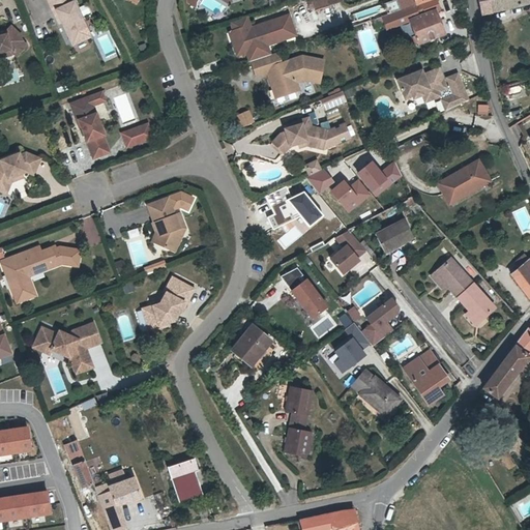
[(68,30),(76,45),(90,37),(72,0),(48,0),(57,19),(59,18),(62,24),(65,31),(68,30)]
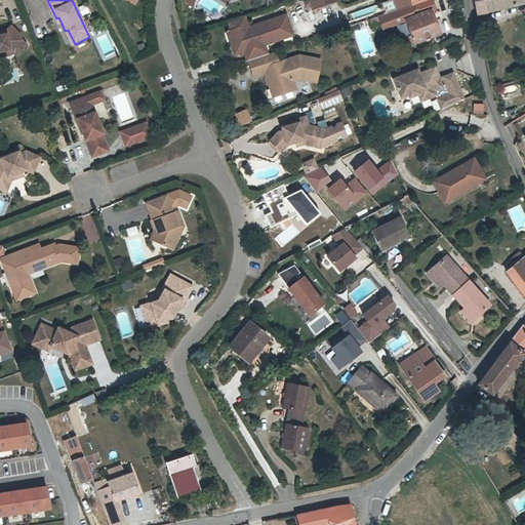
[(308,0),(312,9),(326,5),(323,0),(308,0)]
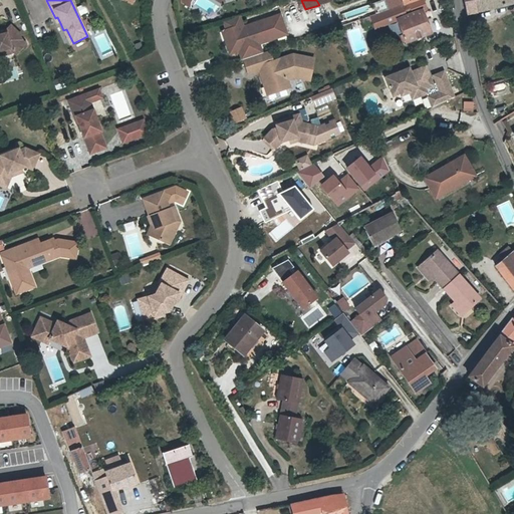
[(384,0),(389,9),(394,8),(410,2),(415,0),(384,0)]
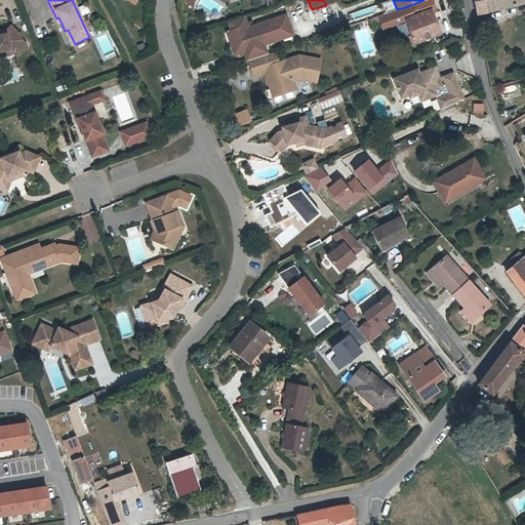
[(402,8),(405,16),(420,10),(421,13),(406,19),(415,43),(441,34),(432,11),(436,9),(432,0),(423,0),(418,2),(402,8)]
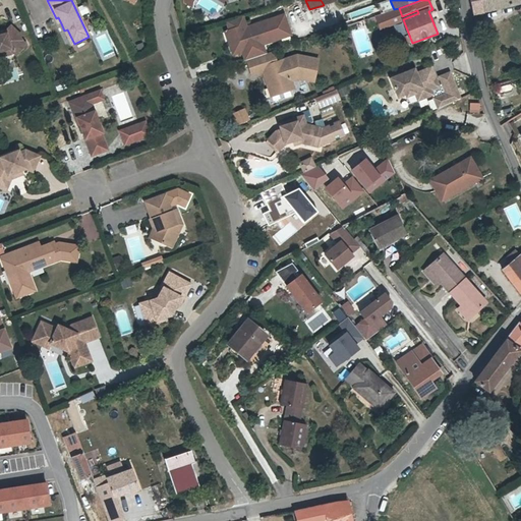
[(520,0),(471,0),(474,16),(483,13),(481,2),(489,0),(499,0),(501,9),(514,6),(513,2),(520,0)]
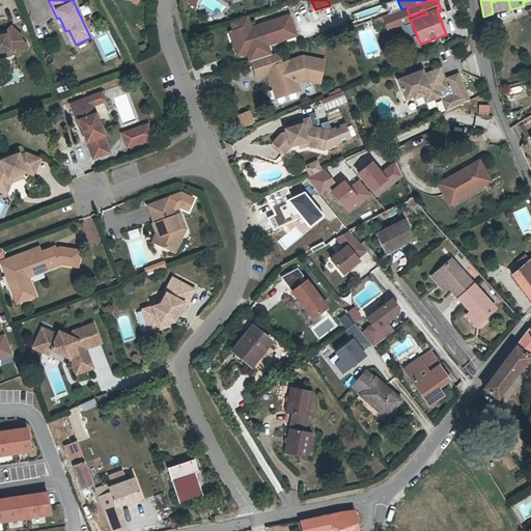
[(493,14),(510,9),(508,0),(499,0),(491,2),(493,14)]
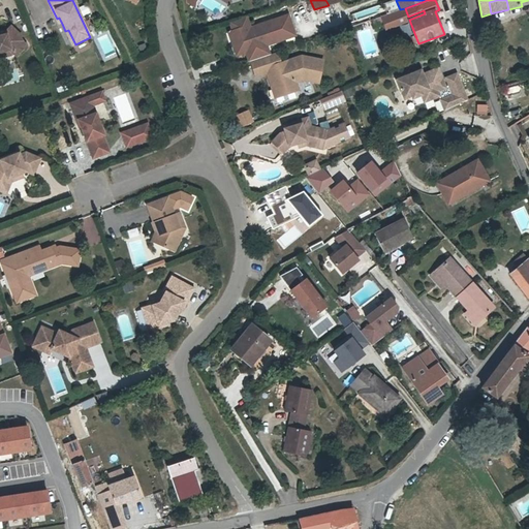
[(382,26),(408,17),(405,8),(400,9),(379,18),(382,26)]
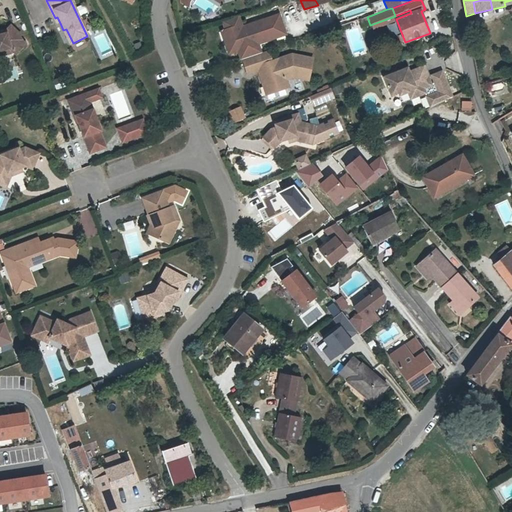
[(242,62),(260,55),(257,46),(286,36),(279,14),(241,30),(240,27),(226,32),(234,54),(237,53),(241,62),(242,62)]
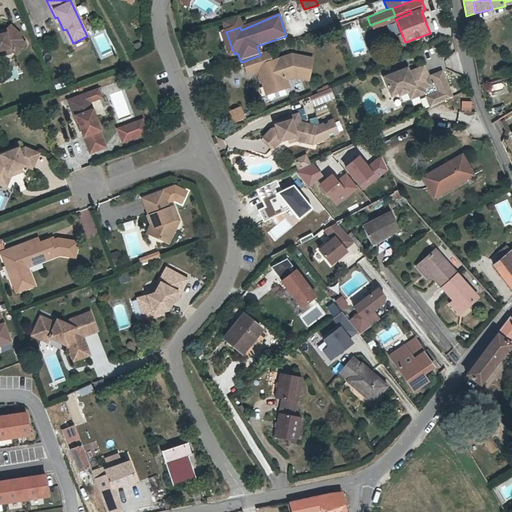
[(226,32),(240,27),(237,20),(223,25),(226,32)]
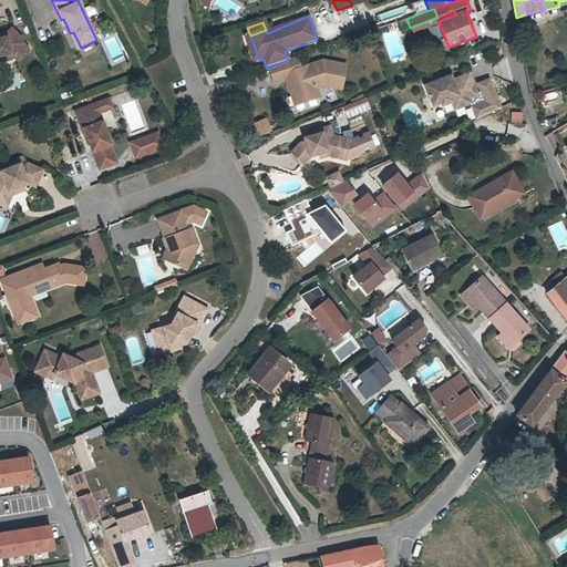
[(11,30),(3,38),(3,39),(0,39),(0,57),(11,54),(14,60),(17,61),(18,60),(20,62),(18,73),(31,65),(27,51),(28,50),(20,42),(22,40),(11,30)]
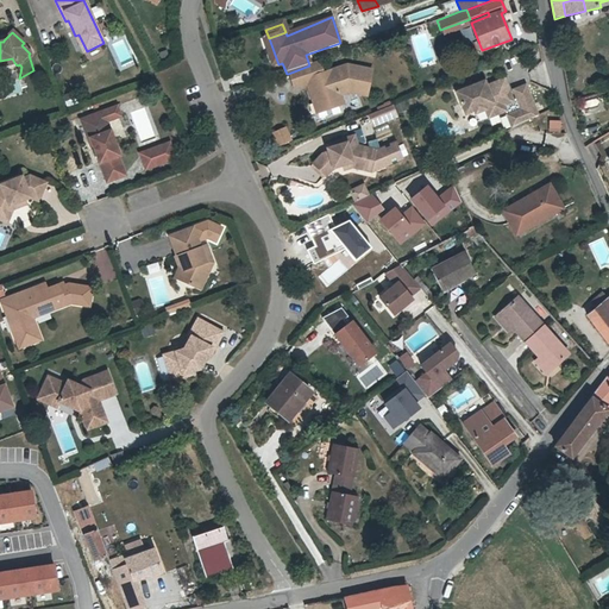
[(83,54),(87,51),(79,35),(75,36),(83,54)]
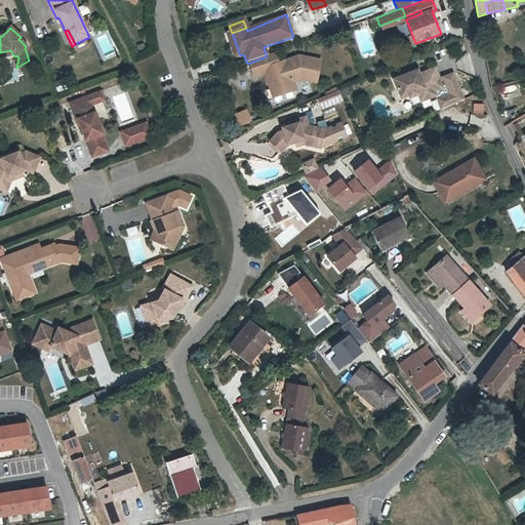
[(240,55),(232,33),(226,35),(234,57),(240,55)]
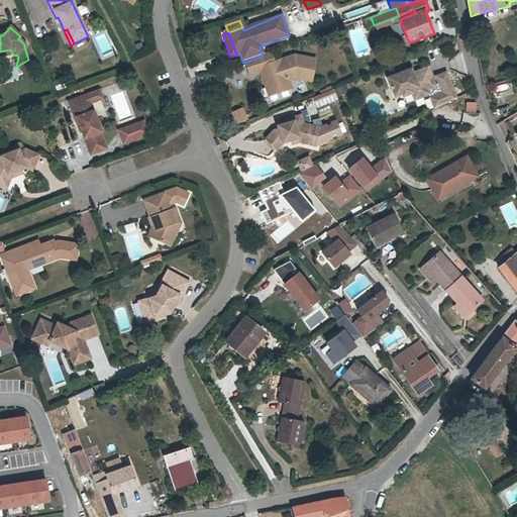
[(0,58),(13,55),(10,49),(0,52),(0,58)]
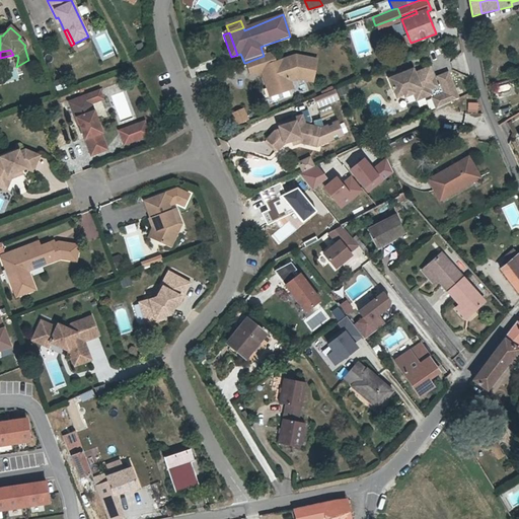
[(275,87),(278,95),(293,89),(290,82),(297,79),(312,82),(316,60),(294,57),(274,64),(270,54),(245,63),(251,78),(262,74),(269,71),(271,77),(264,79),(268,90),(275,87)]
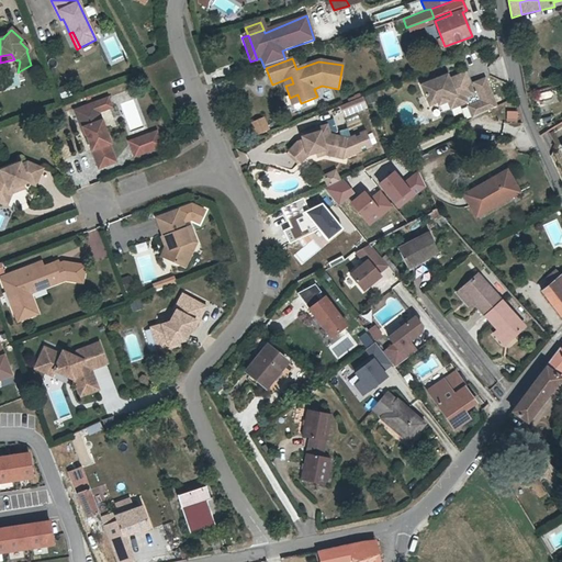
[(441,104),(450,100),(467,93),(469,101),(478,98),(471,83),(465,71),(459,76),(457,70),(424,85),(433,104),(440,101),(441,104)]
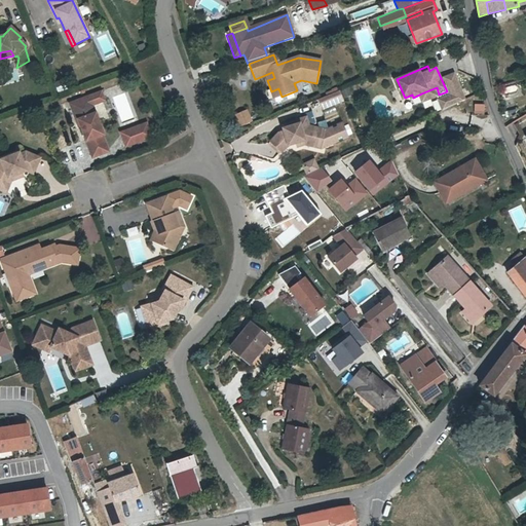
[(454,72),(441,78),(447,91),(448,94),(437,99),(441,109),(465,99),(454,72)]
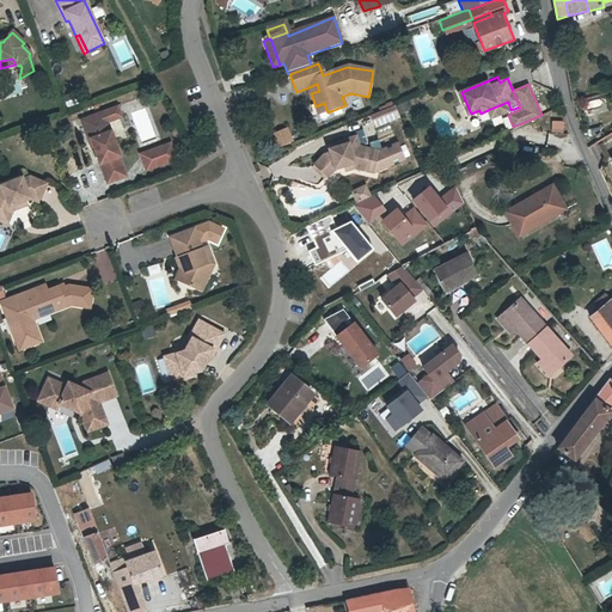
[(508,102),(490,109),(494,117),(510,110),(508,102)]
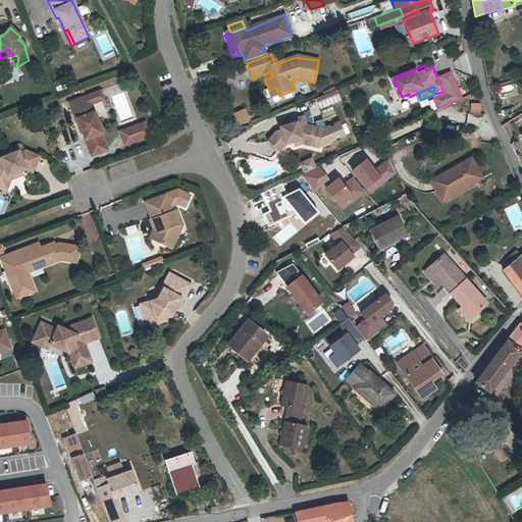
[(272,99),(279,96),(276,88),(269,91),(272,99)]
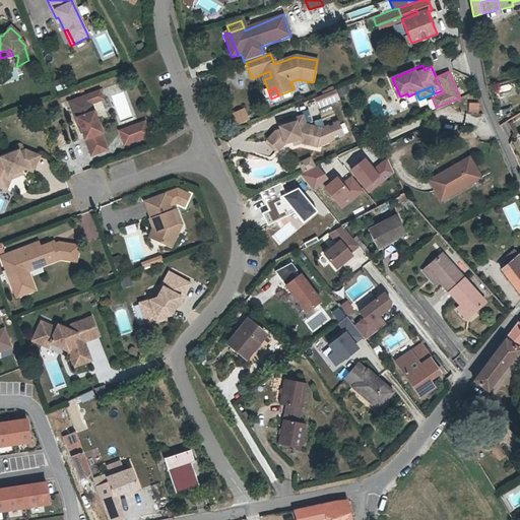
[(338,100),(335,91),(324,96),(315,101),(318,109),(338,100)]
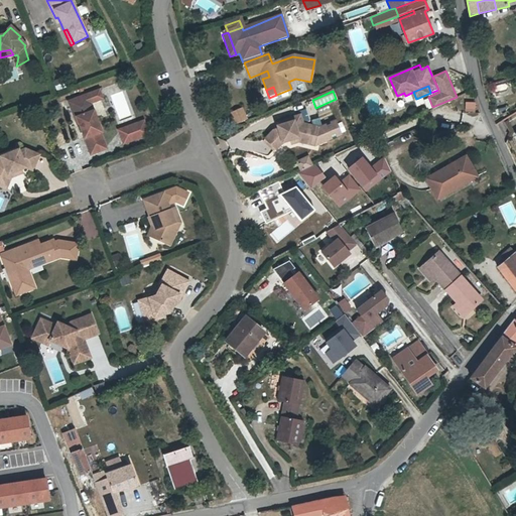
[(100,92),(88,96),(90,104),(102,99),(100,92)]
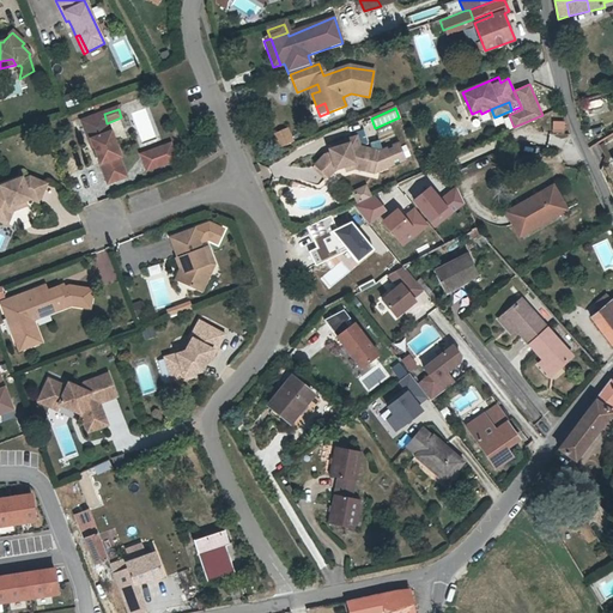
[(120,158),(107,123),(102,126),(98,116),(83,122),(90,143),(92,141),(95,149),(108,186),(126,178),(119,159),(120,158)]
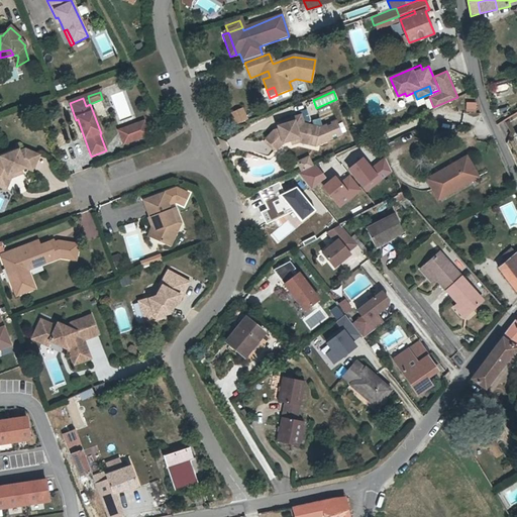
[(242,107),(230,112),(235,124),(247,119),(242,107)]
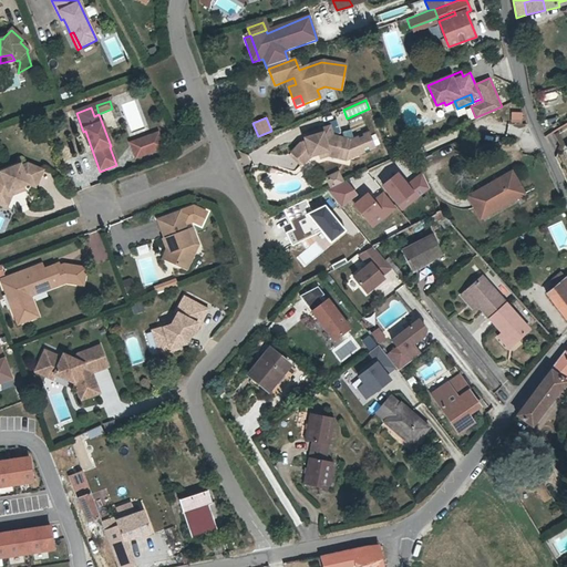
[(331,129),(311,134),(312,137),(308,138),(307,140),(308,143),(302,144),(294,154),(305,165),(312,157),(320,155),(330,152),(340,155),(341,151),(344,140),(334,137),(331,129)]
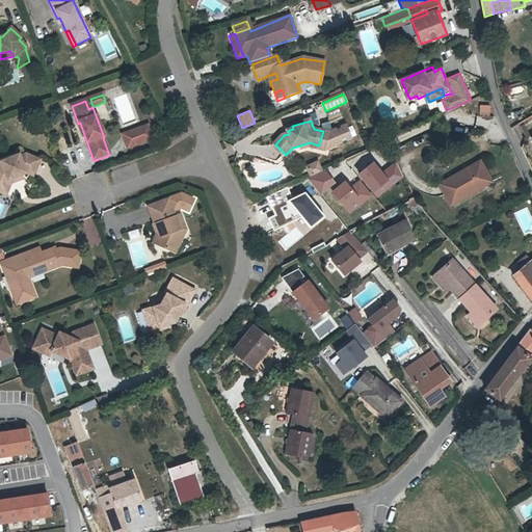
[(342,126),(323,131),(318,149),(348,139),(342,126)]
